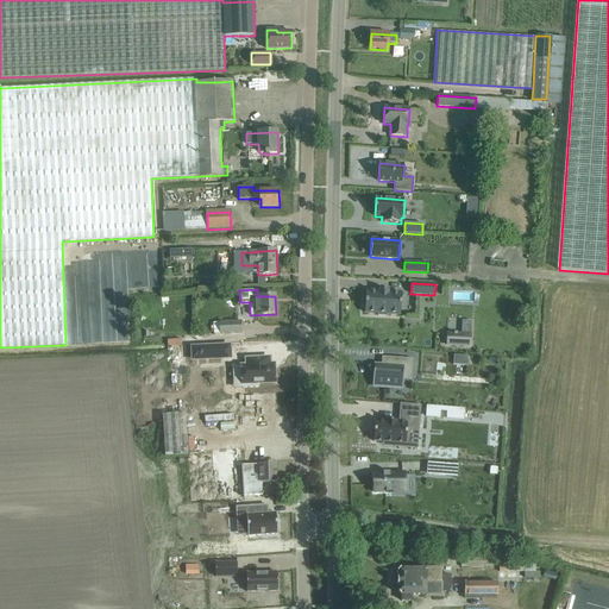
[(366,292),(365,313),(369,313),(378,313),(378,315),(387,316),(387,314),(390,314),(401,314),(401,305),(402,293),(389,293),(389,290),(380,290),(380,292),(366,292)]
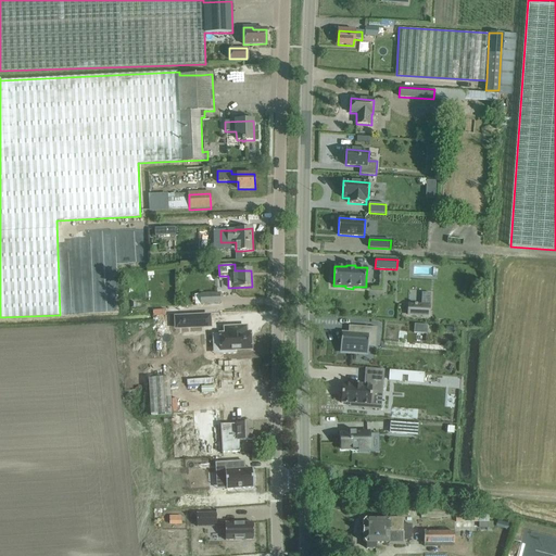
[(202,304),(219,303),(219,292),(201,293),(201,294),(202,304)]
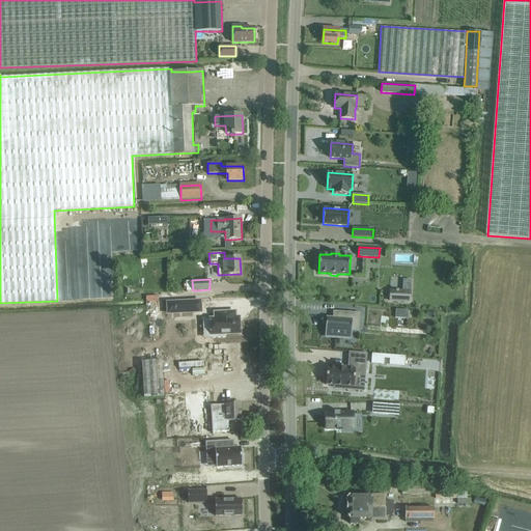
[(390,290),(389,302),(410,303),(411,291),(402,291),(390,290)]
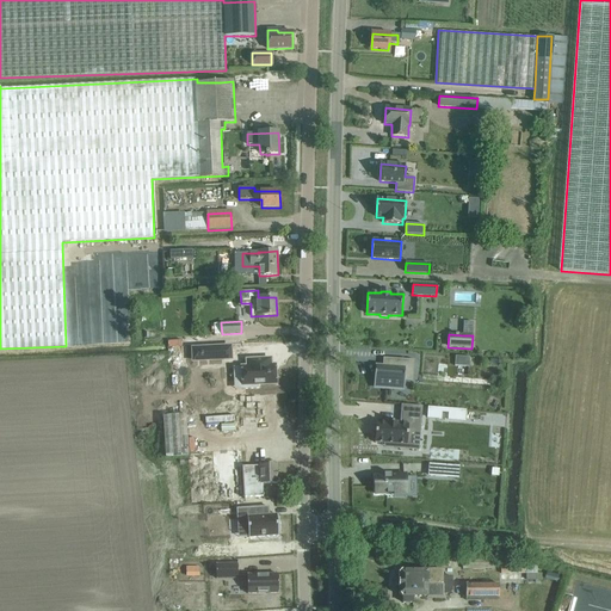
[(230,347),(202,349),(203,360),(230,359),(230,347)]
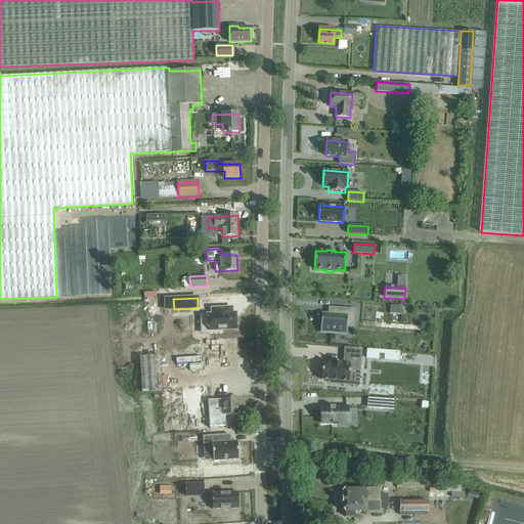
[(391,305),(390,313),(402,314),(403,306),(391,305)]
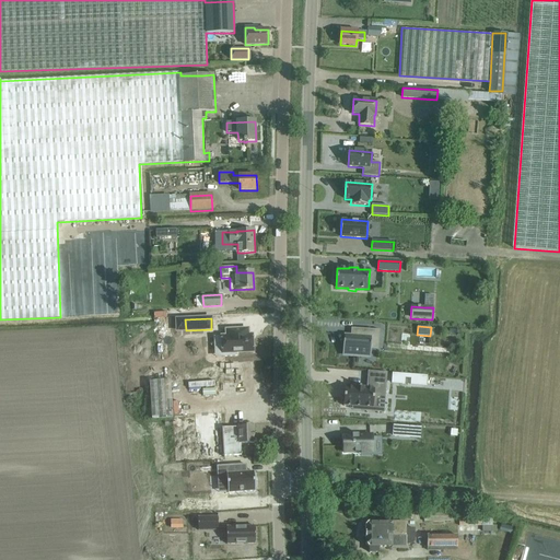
[(380,330),(351,328),(350,339),(345,339),(345,341),(343,341),(343,349),(343,354),(350,356),(363,357),(363,356),(370,357),(371,341),(378,342),(380,331),(380,330)]
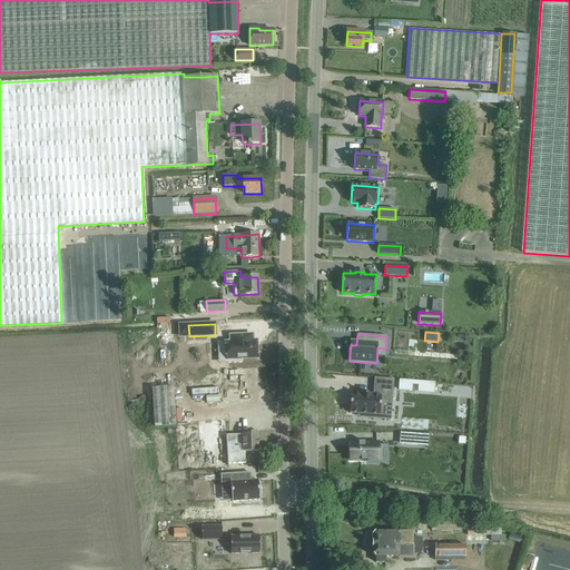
[(258,359),(257,345),(253,346),(253,335),(231,336),(231,343),(224,343),(225,344),(217,344),(218,353),(225,353),(225,364),(242,363),(241,360),(258,359)]
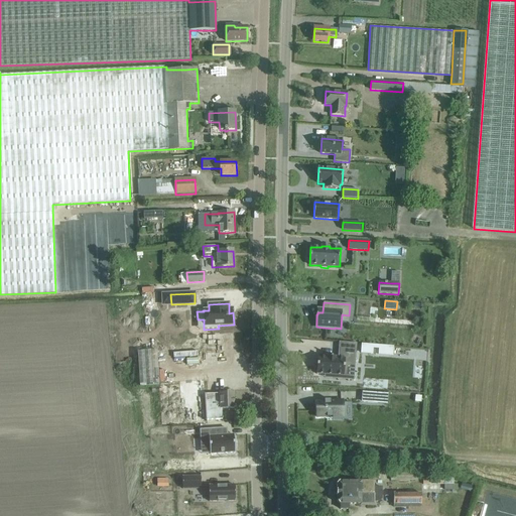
[(373,355),(374,345),(362,344),(361,354),(373,355)]
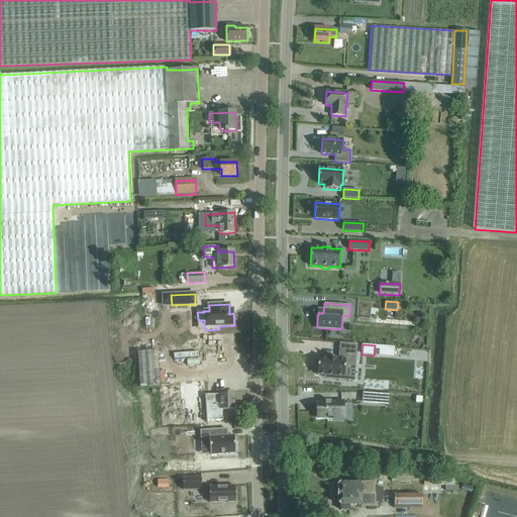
[(215,346),(203,347),(203,349),(204,359),(216,359),(215,346)]
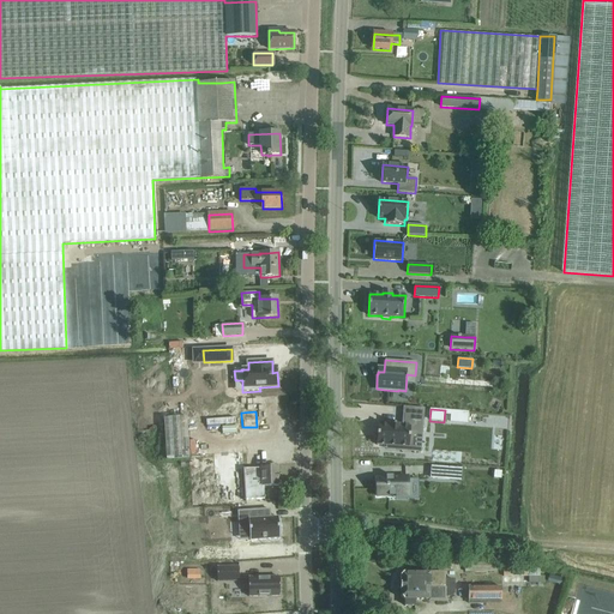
[(373,431),(372,451),(384,452),(384,455),(385,456),(390,456),(391,455),(391,453),(404,453),(405,438),(417,438),(419,422),(398,421),(398,433),(395,432),(395,431),(384,431),(383,432),(373,431)]
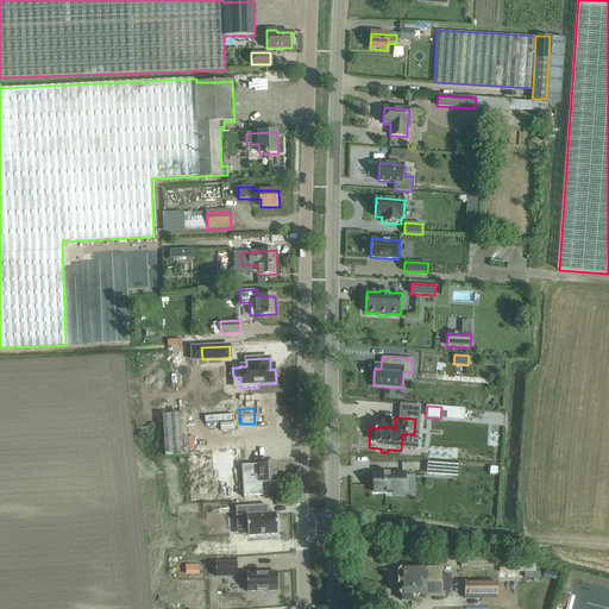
[(429,463),(429,475),(446,476),(446,464),(429,463)]
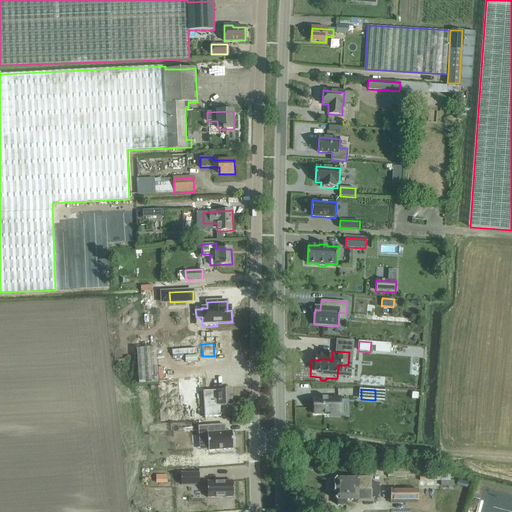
[(210,391),(204,391),(205,417),(221,416),(220,405),(233,405),(232,390),(210,391)]
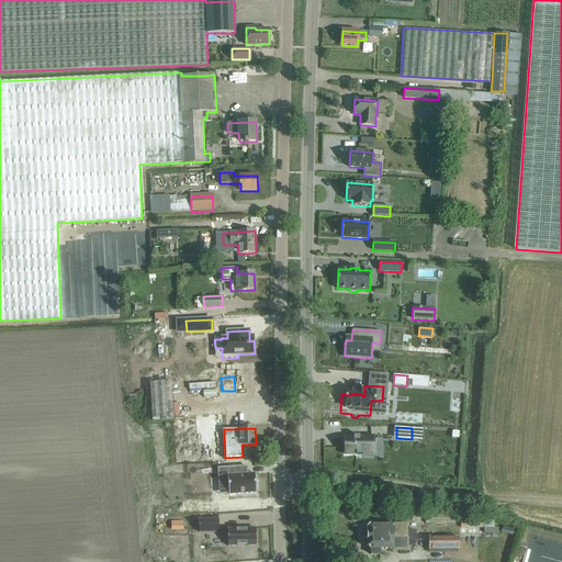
[(373,437),(345,437),(345,454),(364,454),(377,453),(375,442),(373,442),(373,437)]
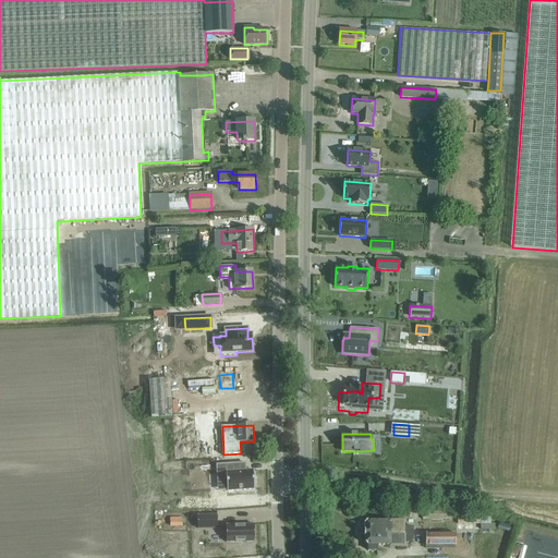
[(253,489),(252,471),(242,471),(241,463),(216,465),(216,475),(225,475),(226,492),(253,489)]
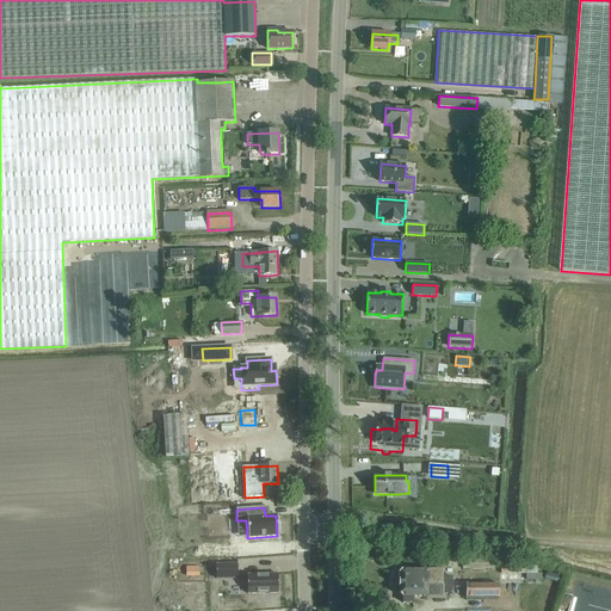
[(493,560),(463,560),(463,569),(493,569),(493,560)]
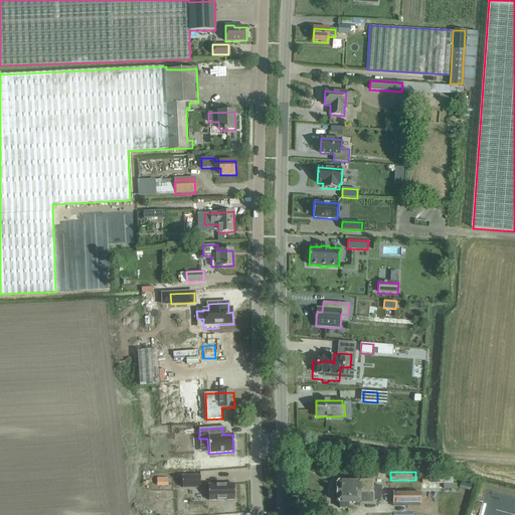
[(200,475),(182,475),(183,487),(201,487),(200,475)]
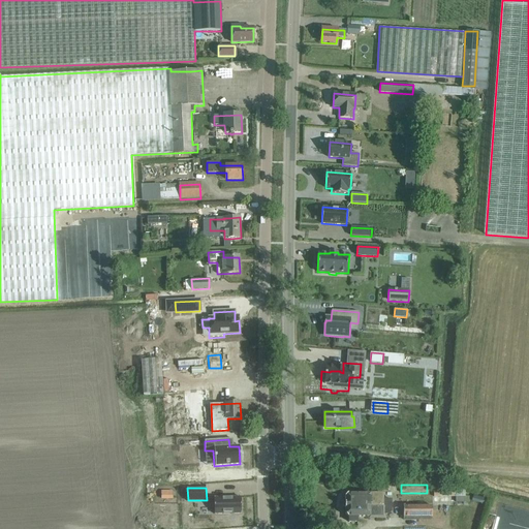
[(434,491),(434,497),(466,497),(466,488),(456,489),(456,491),(434,491)]
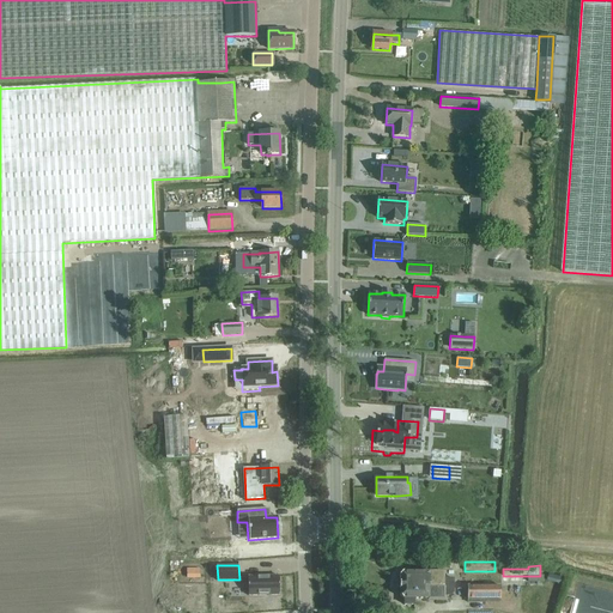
[(187,569),(187,578),(200,578),(200,569),(187,569)]
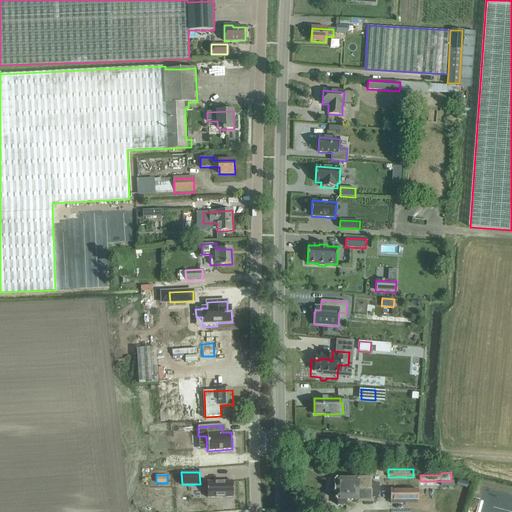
[(379,483),(369,483),(369,478),(347,478),(337,478),(334,480),(334,498),(337,501),(338,501),(338,506),(345,506),(345,501),(357,501),(357,499),(359,499),(359,502),(372,502),(372,498),(376,498),(379,495),(379,483)]
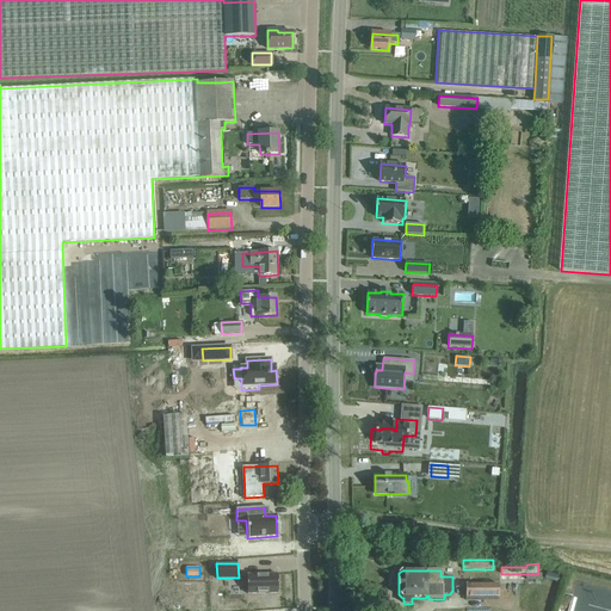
[(278,574),(247,575),(248,594),(278,593),(278,574)]
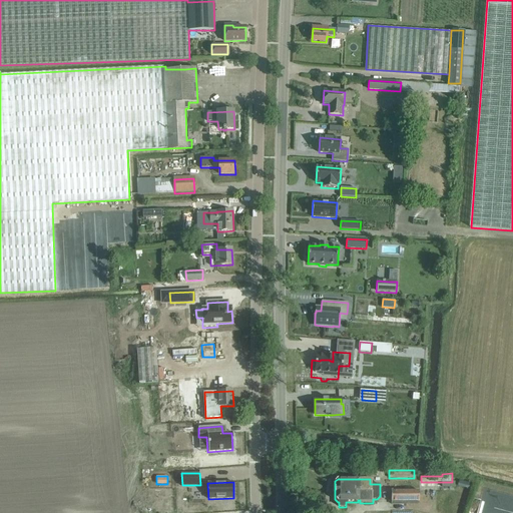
[(418,501),(418,492),(390,491),(390,501),(418,501)]
